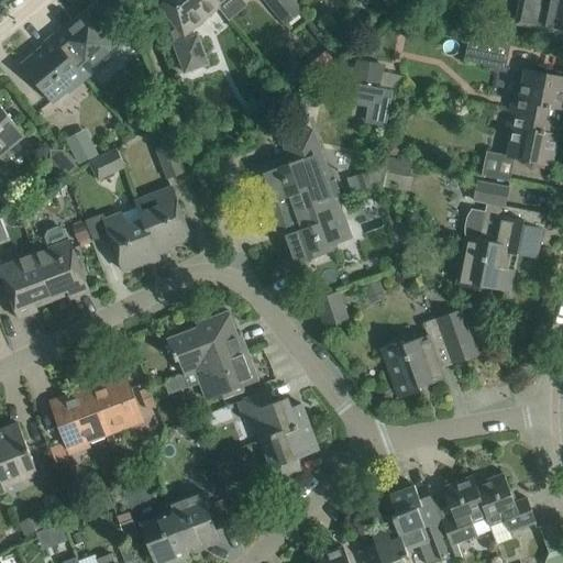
[(170,43),(183,75),(209,65),(197,33),(194,34),(191,30),(200,22),(218,8),(211,0),(166,0),(159,7),(177,28),(169,34),(173,43),(170,43)]
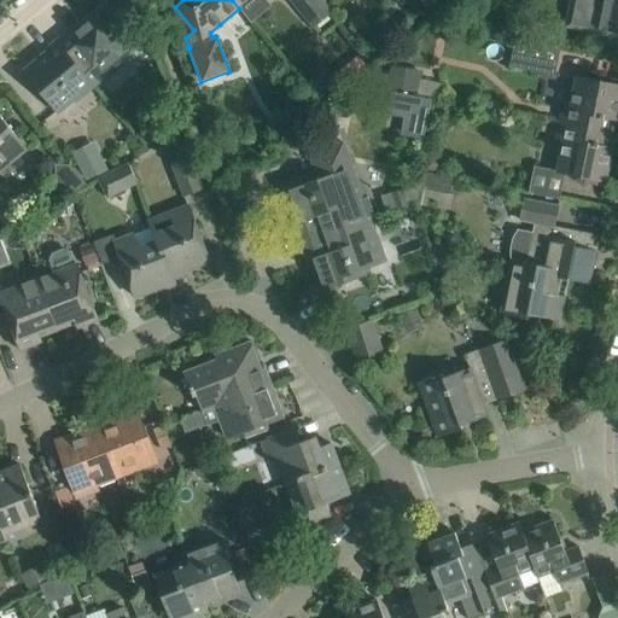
[(291,0),(313,25),(330,12),(320,0),(291,0)]
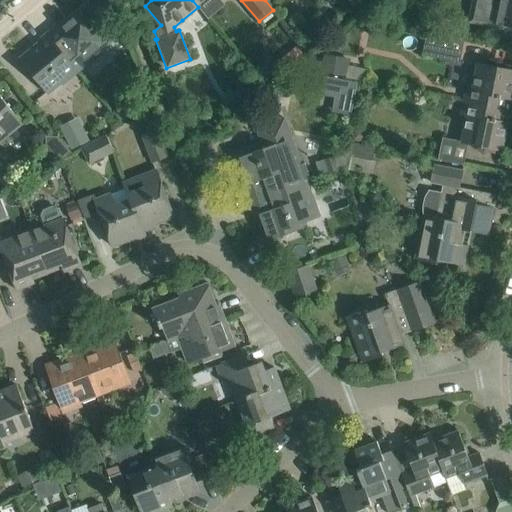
[(511,0),(475,0),(474,9),(480,20),(511,27),(511,0)]
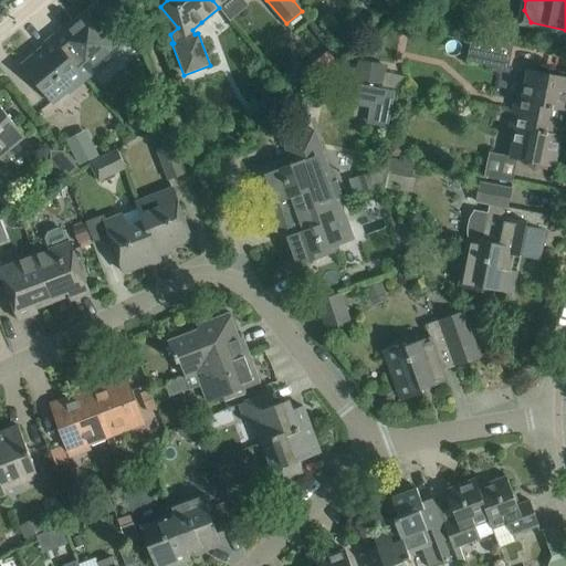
[(104,60),(122,46),(91,9),(53,40),(84,77),(104,60)]
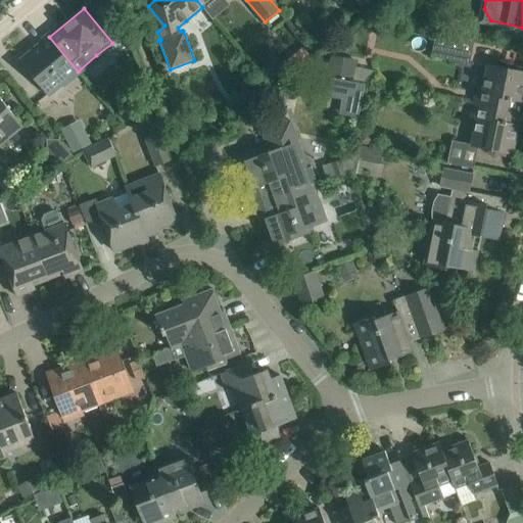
[(361,31),(367,37),(377,27),(371,20),(361,31)]
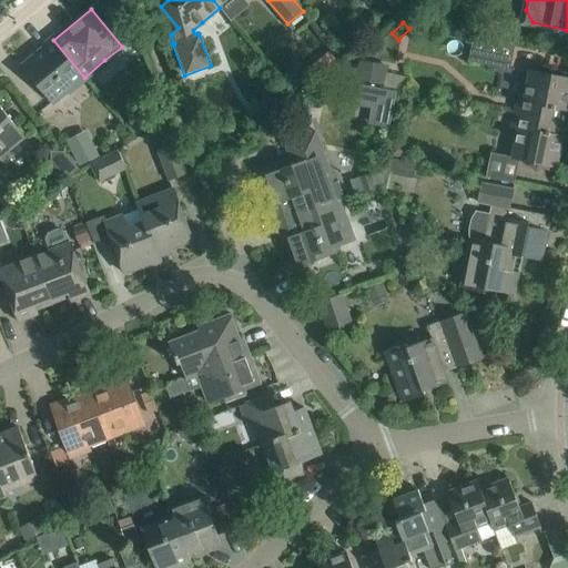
[(515,43),(473,34),(467,61),(509,70),(515,43)]
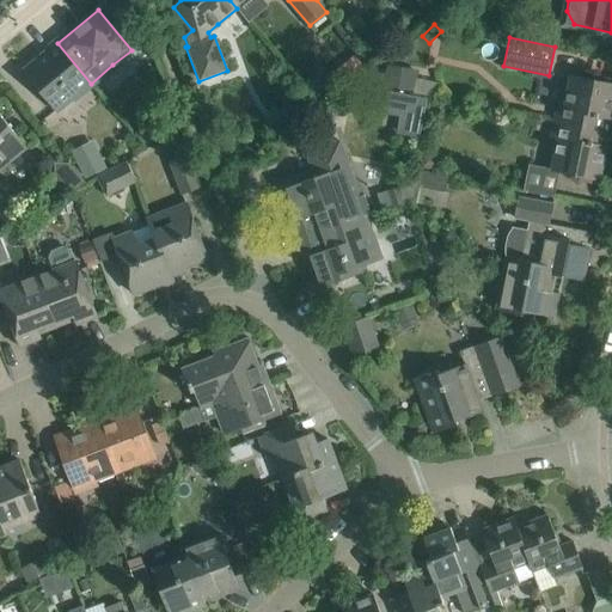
[(91,84),(57,43),(24,71),(57,111),(91,84)]
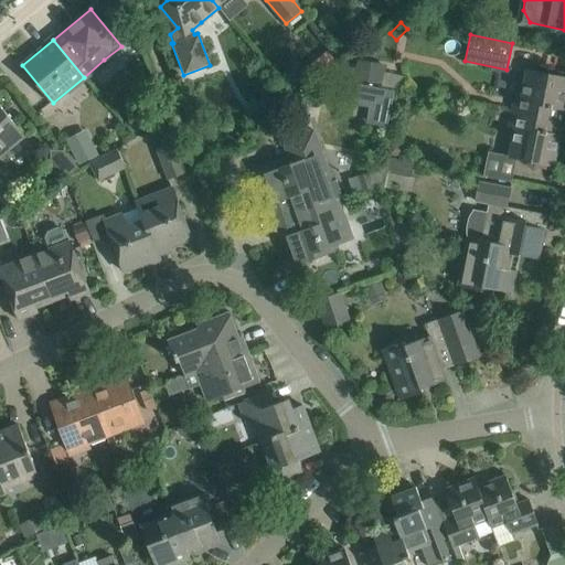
[(370,84),(382,86),(386,66),(356,61),(353,81),(370,84)]
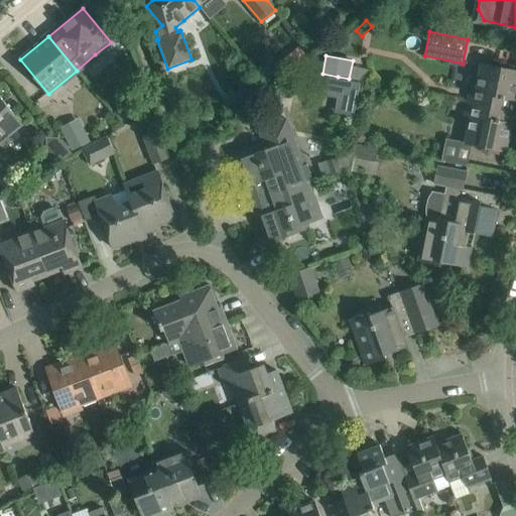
[(501,69),(481,65),(476,91),(470,90),(467,103),(485,106),(510,111),(512,99),(515,100),(515,96),(515,71),(511,71),(501,69)]
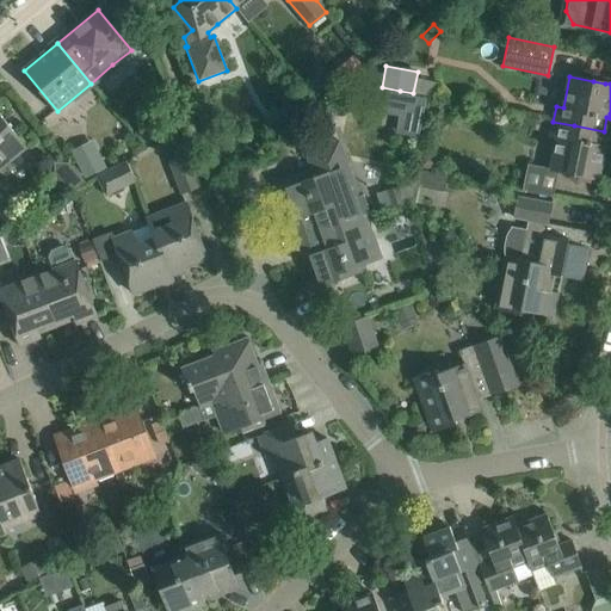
[(368,87),(364,107),(401,115),(399,131),(419,135),(426,98),(368,87)]
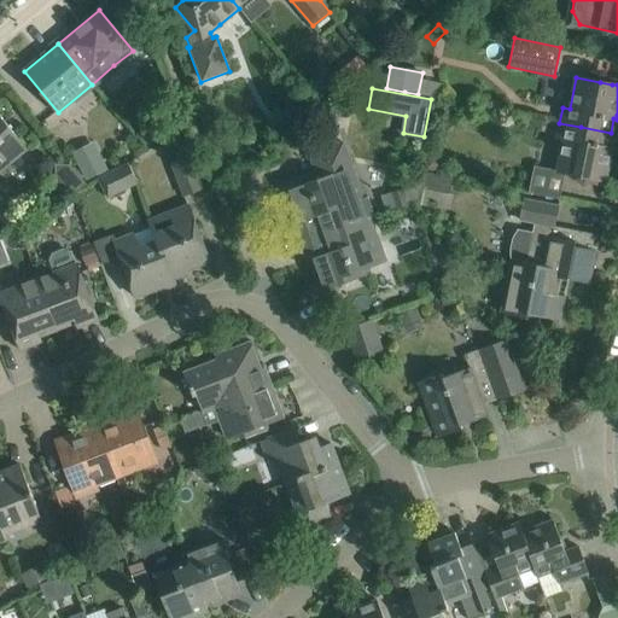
[(301,129),(320,114),(308,100),(290,117),(301,129)]
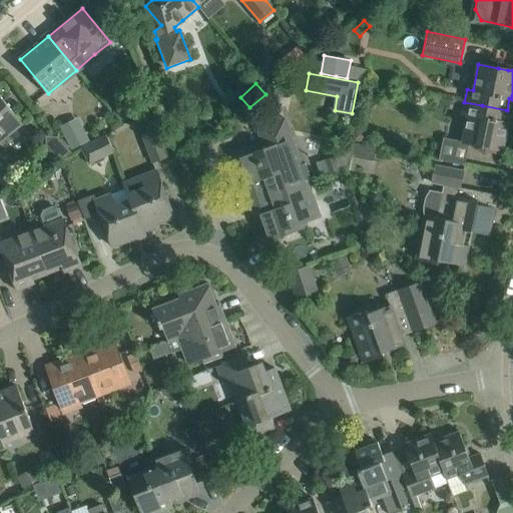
[(0,142),(22,124),(8,105),(0,95),(0,142)]
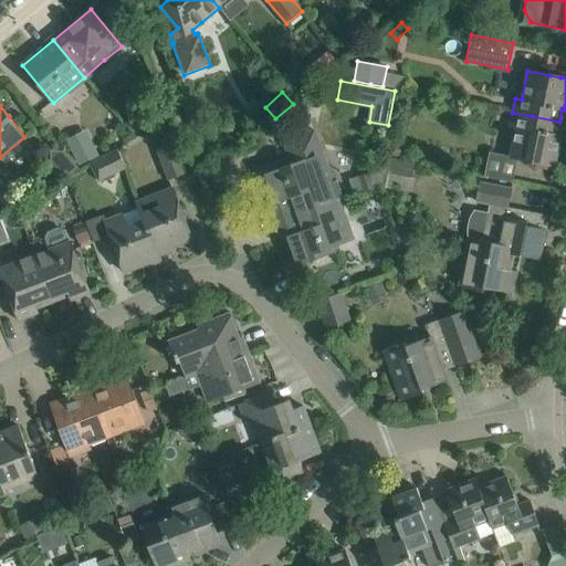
[(557,135),(559,122),(532,116),(512,113),(510,127),(515,128),(510,158),(517,159),(532,161),(554,166),(559,135),(557,135)]
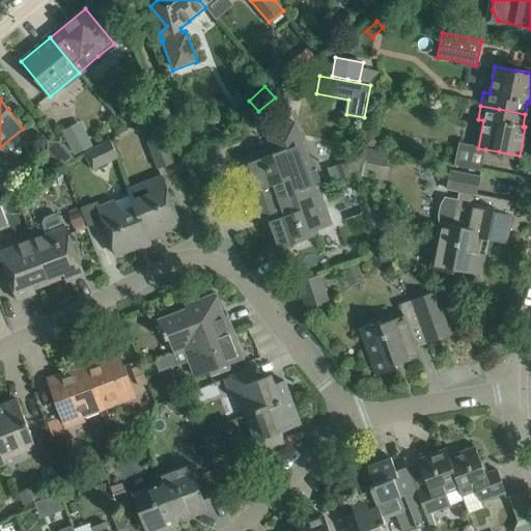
[(134,119),(126,109),(115,116),(123,128),(134,119)]
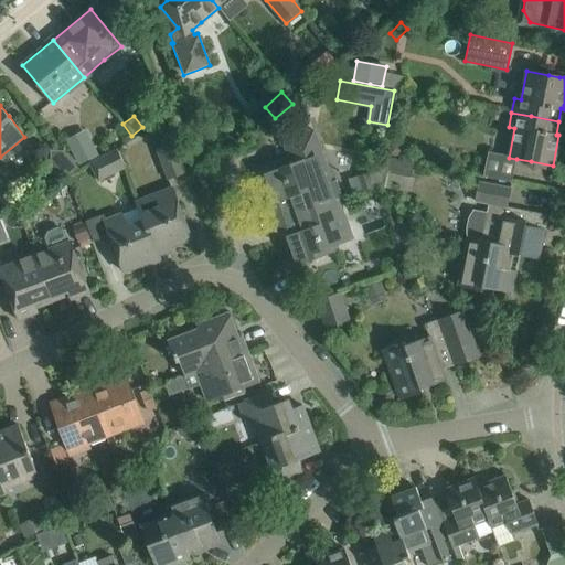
[(89,135),(71,144),(81,163),(98,155),(89,135)]
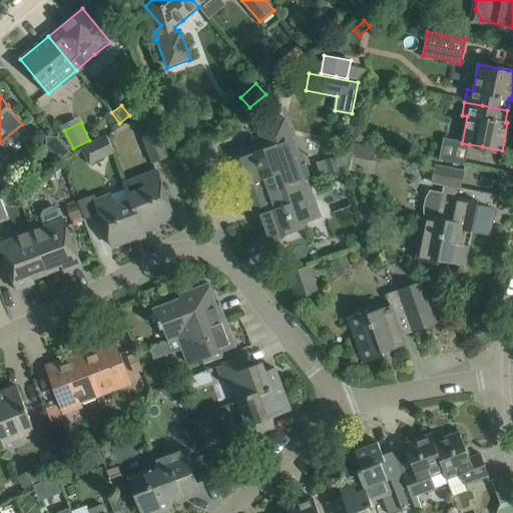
[(252,147),(233,153),(241,176),(246,174),(249,183),(266,178),(271,193),(302,182),(310,179),(305,166),(298,168),(294,156),(298,154),(287,123),(258,133),(262,143),(252,147)]
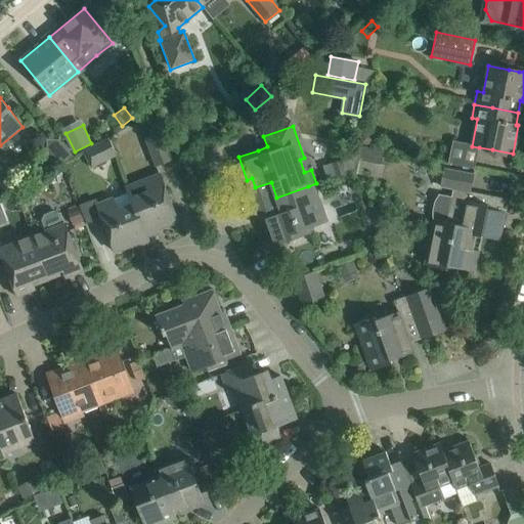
[(145,138),(156,167),(172,161),(161,132),(145,138)]
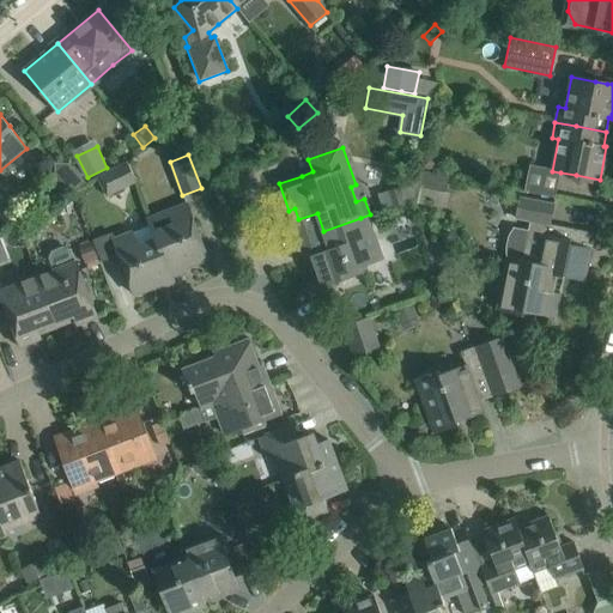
[(97,176),(107,195),(135,182),(126,162),(97,176)]
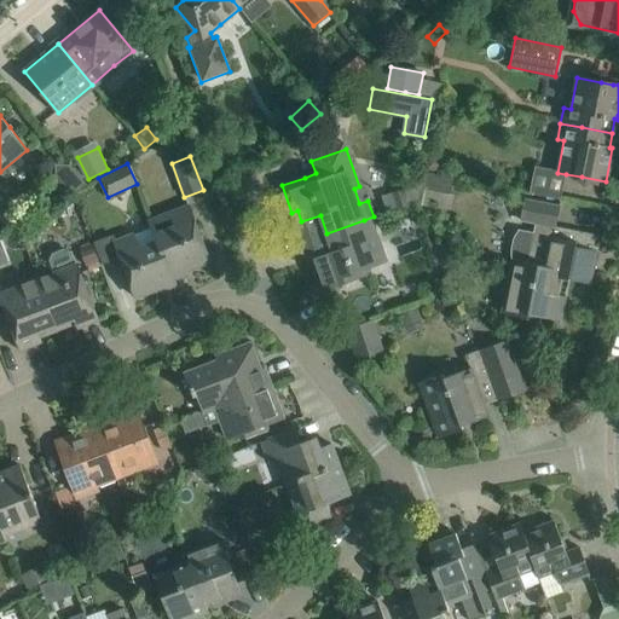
[(410,186),(381,196),(386,212),(415,202),(410,186)]
